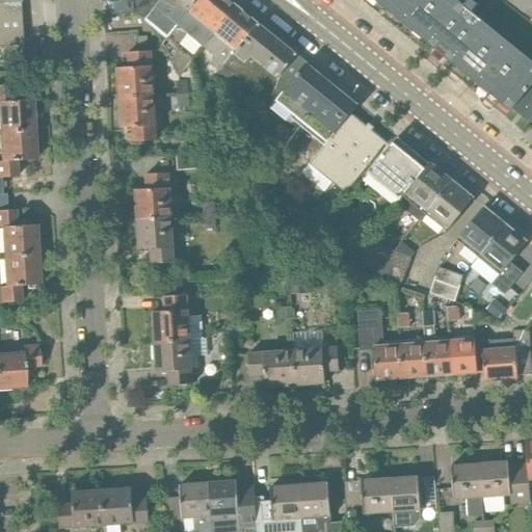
[(0,0),(0,47),(23,47),(20,0),(0,0)]
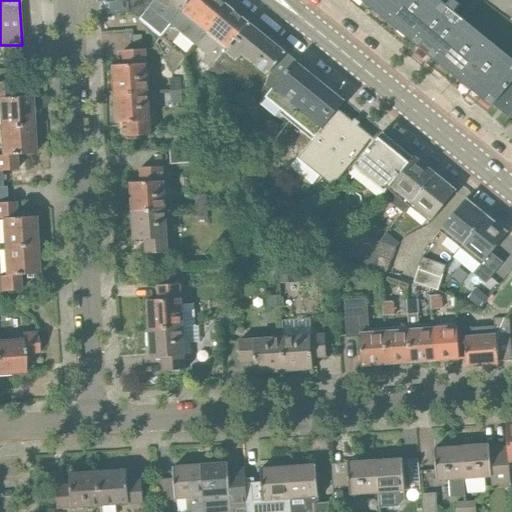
[(99,0),(100,2),(106,2),(107,14),(146,12),(155,0),(99,0)]
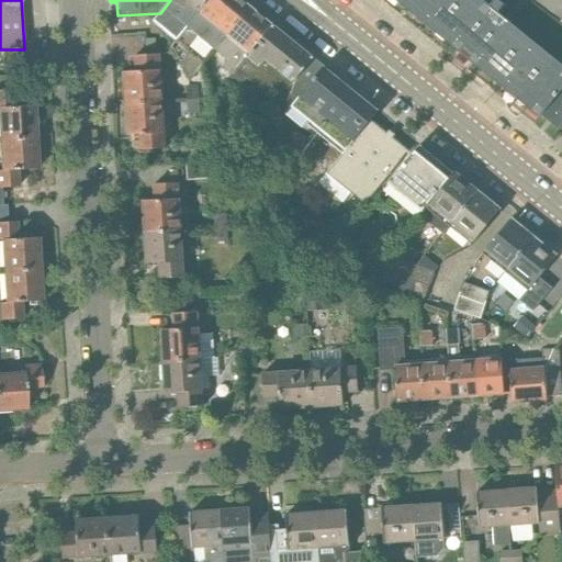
[(170,0),(160,13),(153,22),(177,42),(211,0),(170,0)]
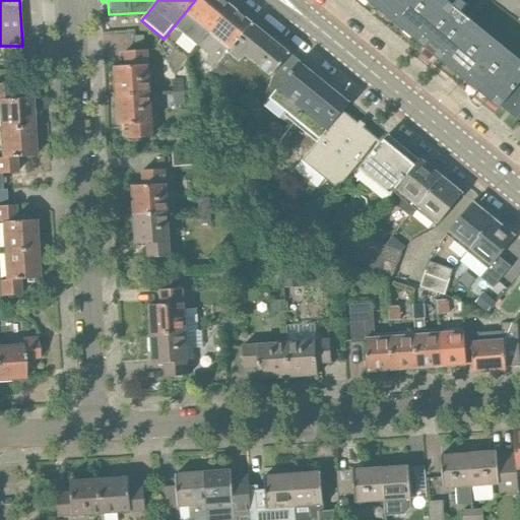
[(224,0),(195,0),(164,39),(175,48),(168,57),(176,71),(198,44),(231,4),(224,0)]
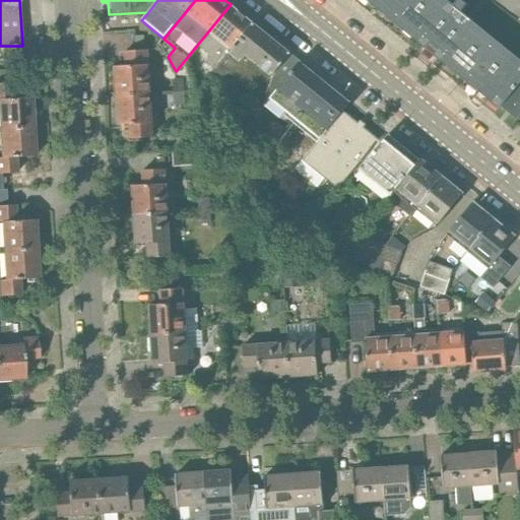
[(519,66),(438,0),(371,0),(370,2),(383,13),(386,9),(394,16),(391,20),(403,30),(406,26),(415,34),(412,38),(426,48),(429,44),(438,52),(435,55),(447,65),(450,61),(459,69),(456,72),(468,82),(471,79),(479,86),(476,89),(490,100),(493,96),(502,104),(498,109),(499,109),(501,106),(517,119),(519,115),(519,66)]
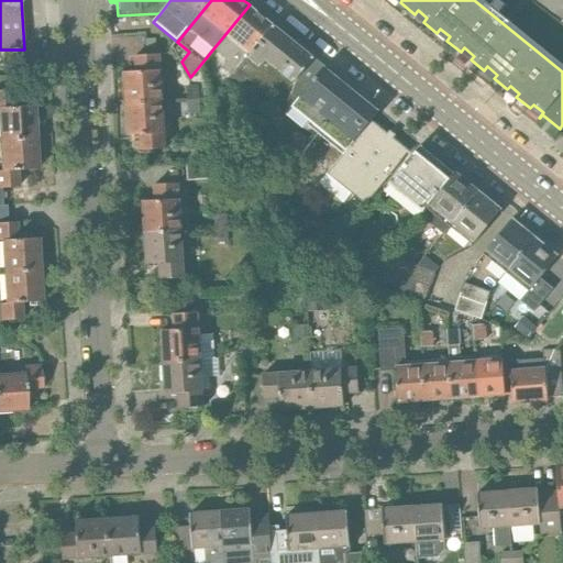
[(250,4),(214,47),(230,59),(224,67),(233,74),(274,24),(250,4)]
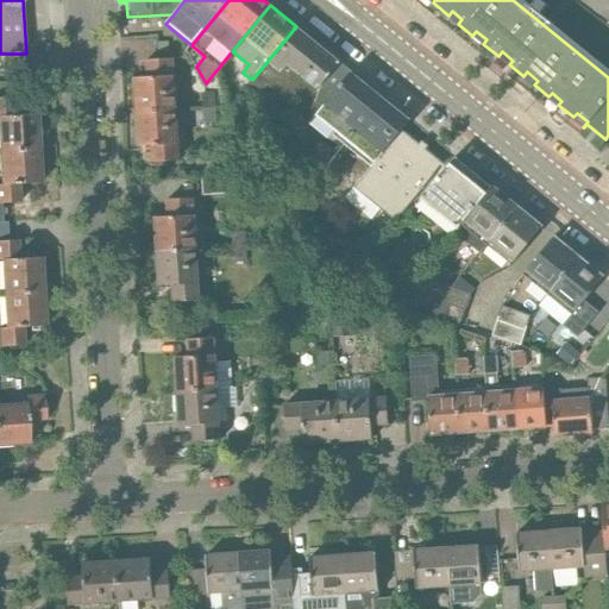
[(296,26),(252,80),(239,95),(246,102),(253,94),(258,98),(269,85),(313,120),(314,119),(352,71),(296,26)]
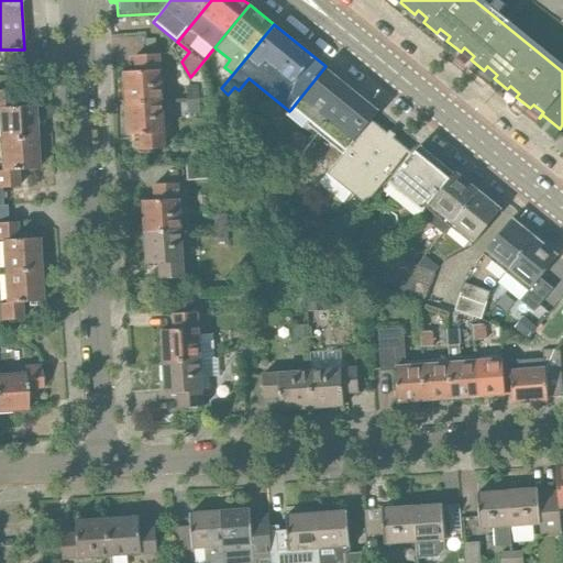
[(127,103),(163,102),(159,54),(135,56),(136,70),(124,72),(127,103)]
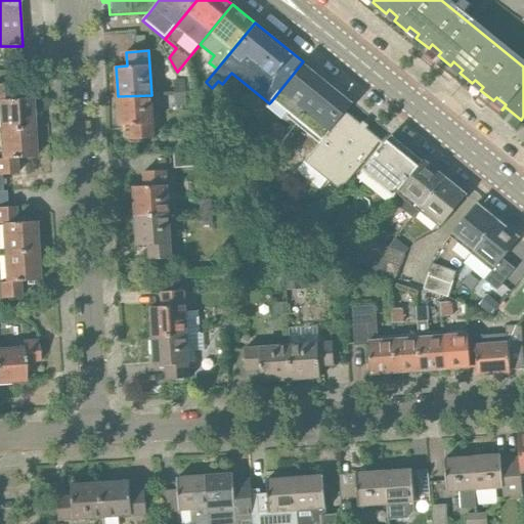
[(298,172),(306,162),(346,112),(353,102),(303,61),(270,102),(298,124),(274,154),(298,172)]
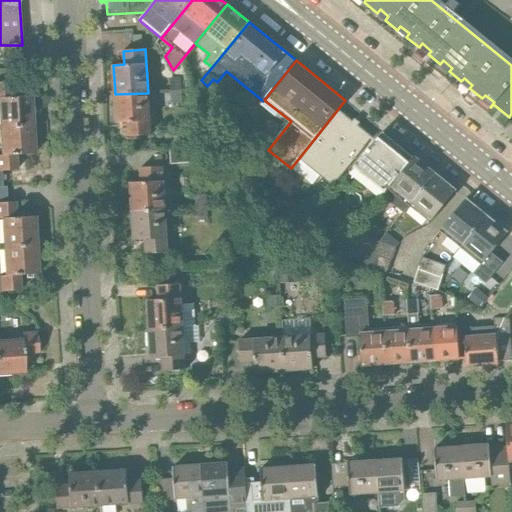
[(171,92),(182,91),(182,78),(171,79),(171,92)]
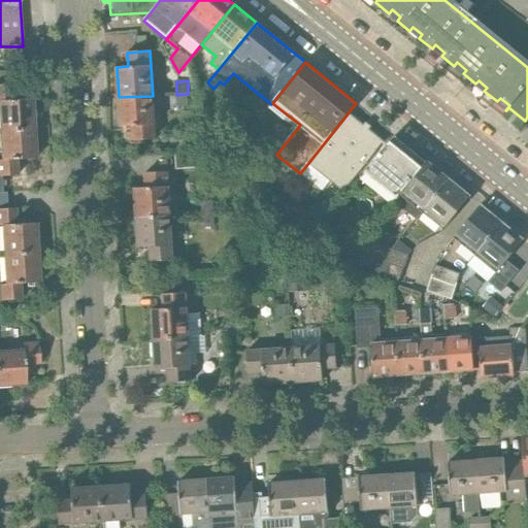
[(2,132),(34,130),(32,99),(14,100),(13,85),(0,85),(0,102),(0,103),(2,132)]
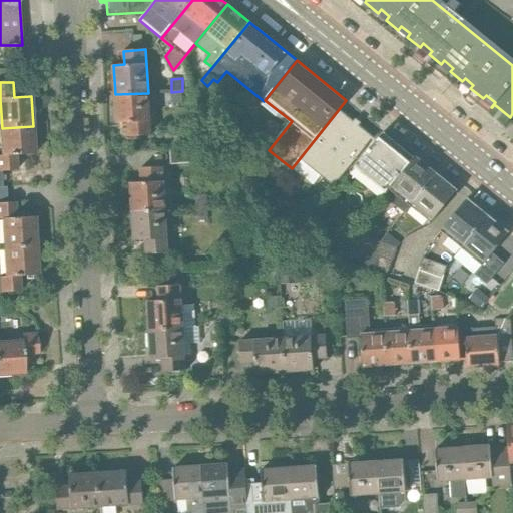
[(183,105),(182,91),(171,92),(172,105),(183,105)]
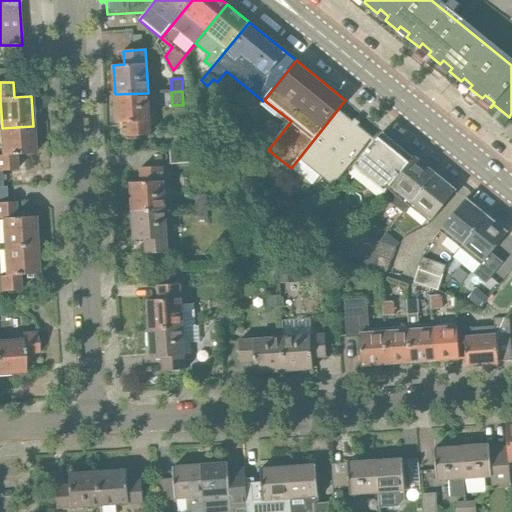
[(148,93),(115,94),(117,123),(128,122),(129,137),(151,135),(148,93)]
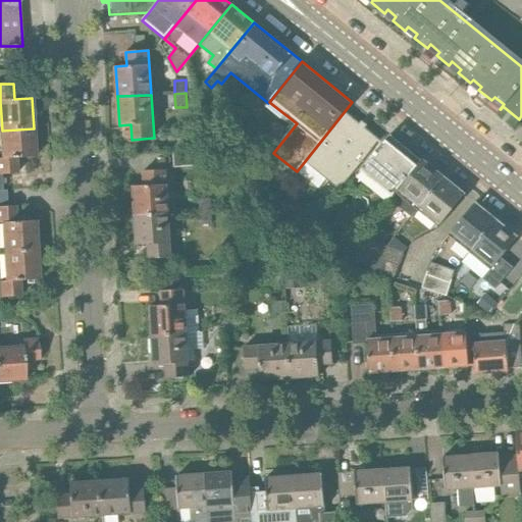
[(343,193),(357,174),(383,143),(345,111),(305,161),(343,193)]
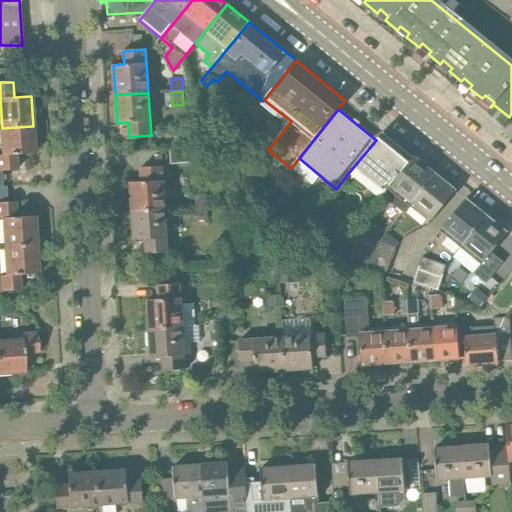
[(0,187),(3,187),(2,171),(18,170),(17,155),(35,153),(33,126),(2,128),(3,153),(0,152),(0,187)]
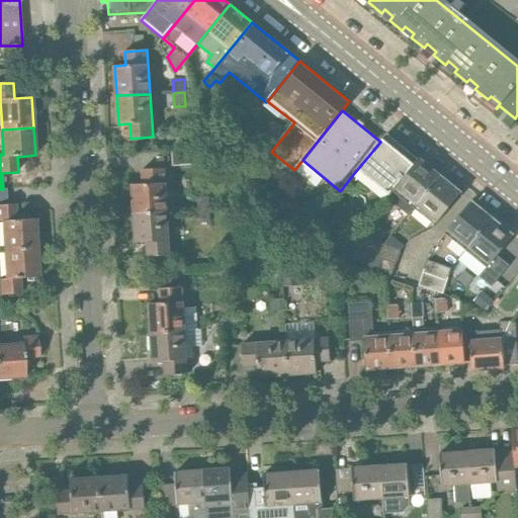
[(387,134),(380,142),(354,173),(386,200),(392,193),(393,194),(397,188),(419,159),(387,134)]
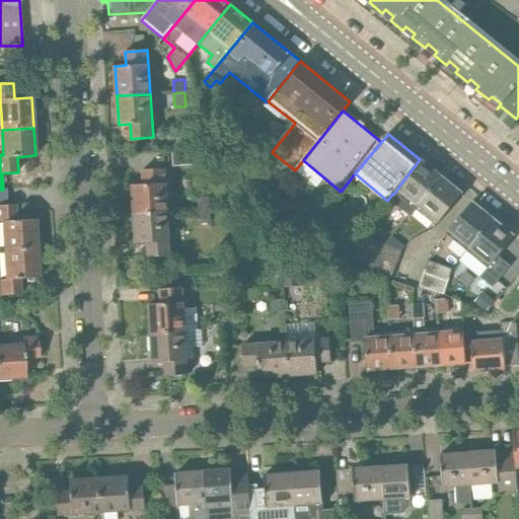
[(173,166),(203,164),(203,151),(172,152),(173,166)]
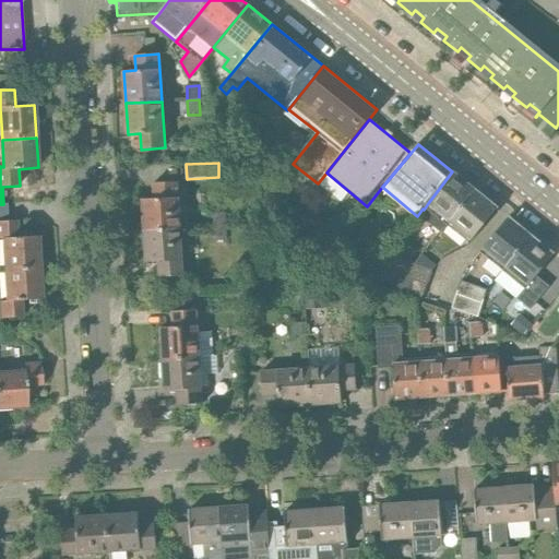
[(452,171),(428,203),(451,222),(476,191),(452,171)]
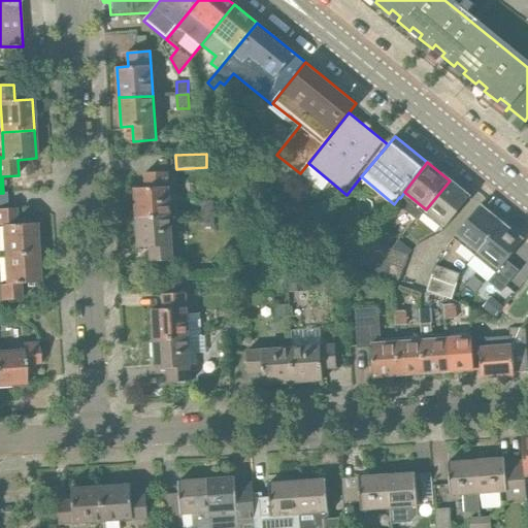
[(136,218),(170,217),(168,172),(145,173),(146,188),(134,189),(136,218)]
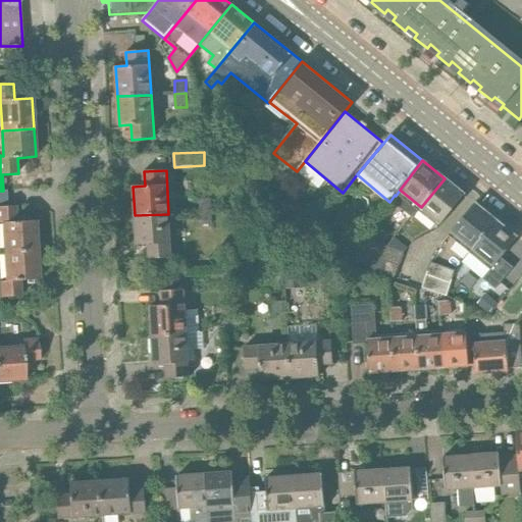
[(445,178),(421,207),(440,223),(465,195),(445,178)]
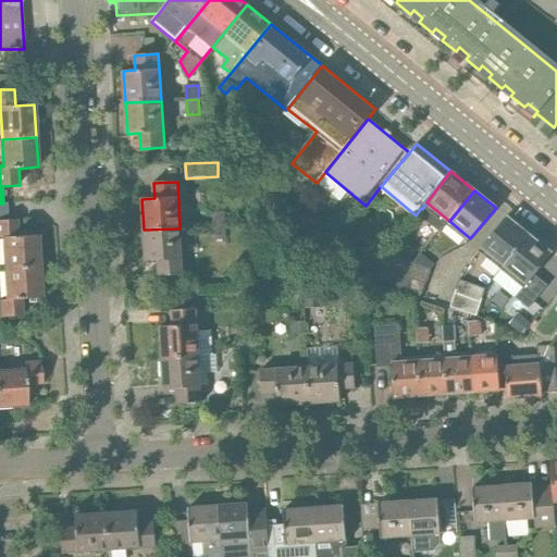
[(212,212),(213,226),(226,225),(225,212),(212,212)]
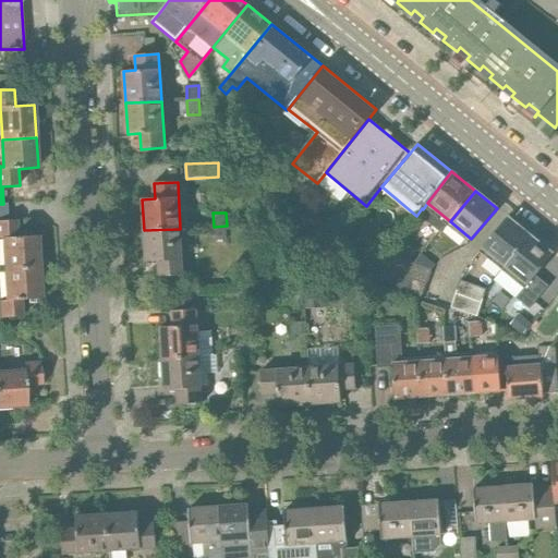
[(483,247),(506,266),(531,235),(508,217),(483,247)]
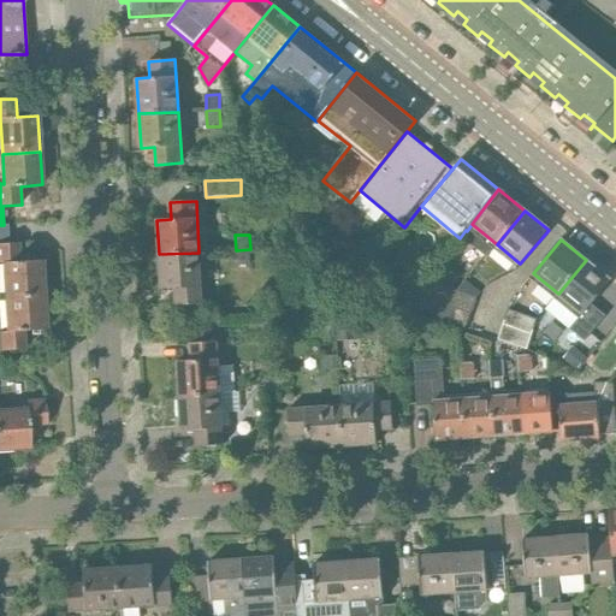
[(18,243),(0,243),(0,264),(3,264),(5,297),(43,295),(41,260),(19,261),(18,243)]
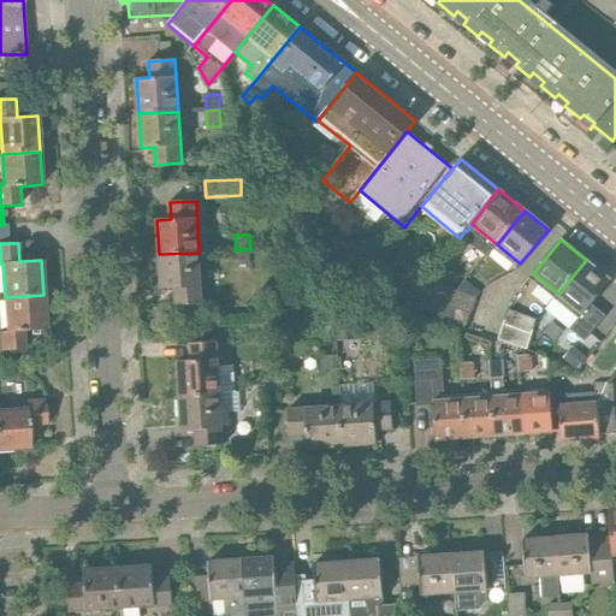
[(250,249),(236,250),(236,265),(250,265),(250,249)]
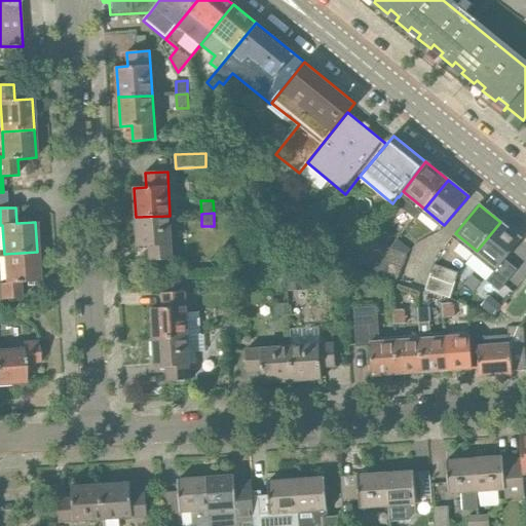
[(170,216),(136,217),(138,247),(149,246),(150,261),(173,260),(170,216)]
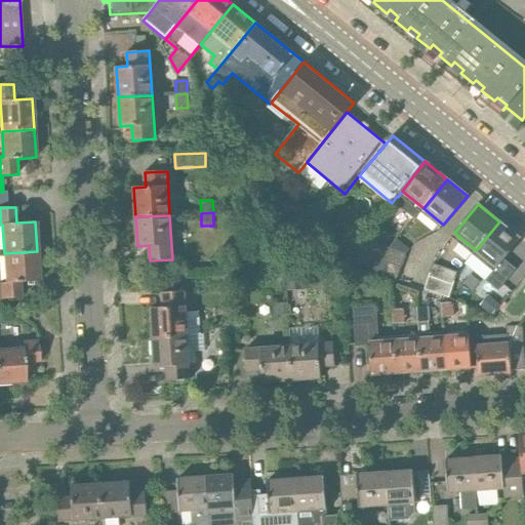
[(499,221),(476,250),(497,268),(488,279),(499,287),(511,273),(499,264),(520,239),(499,221)]
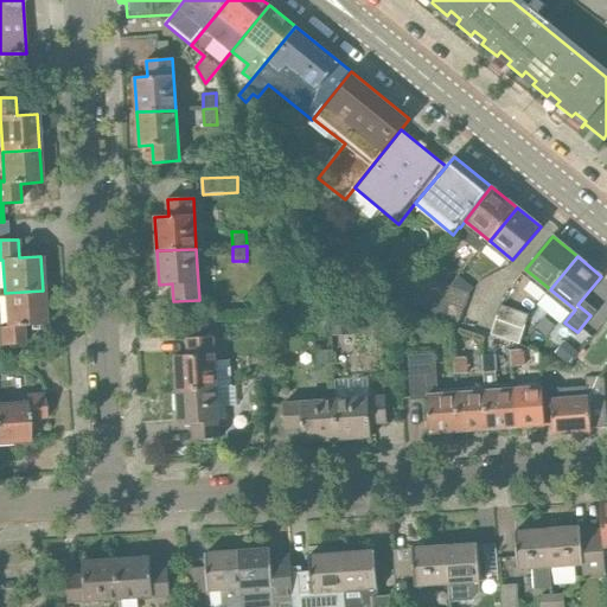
[(465,308),(470,293),(449,288),(443,286),(438,299),(465,308)]
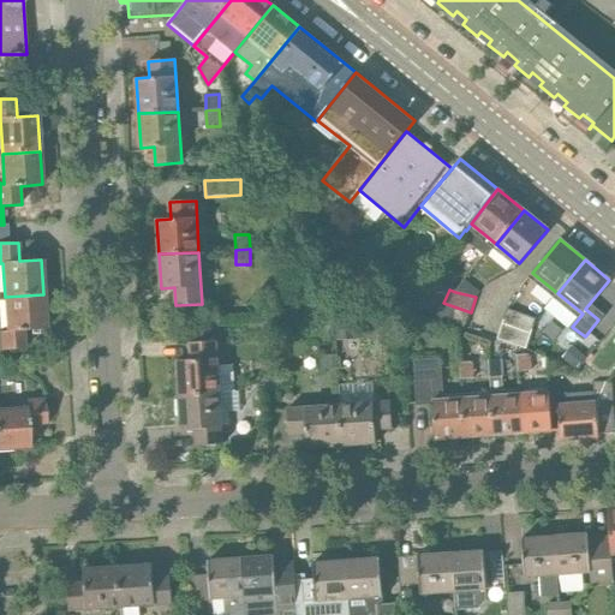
[(43,294),(5,297),(6,330),(0,329),(0,348),(24,347),(23,330),(46,329),(43,294)]
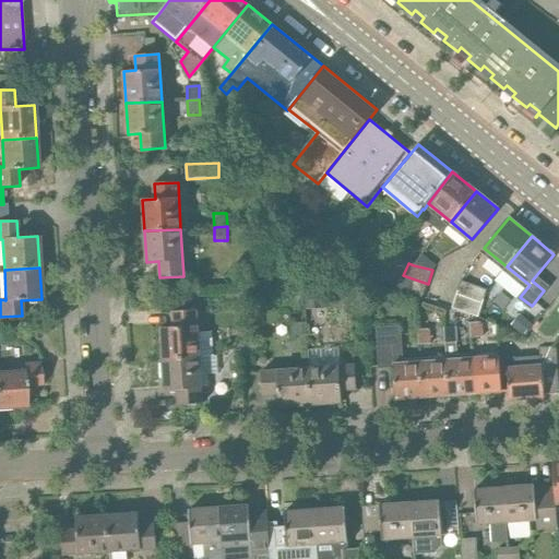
[(424,298),(428,284),(403,275),(399,288),(424,298)]
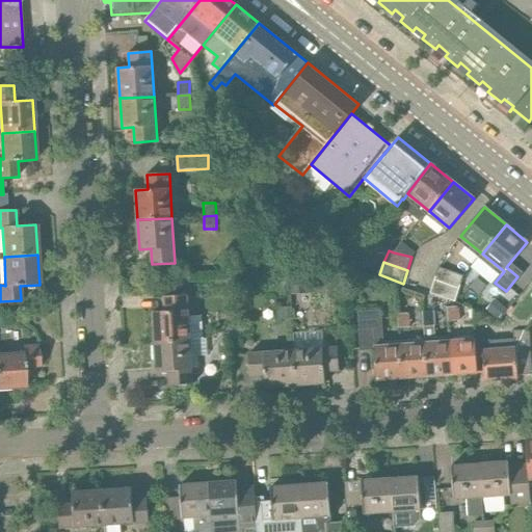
[(292,295),(308,294),(307,266),(290,267),(292,295)]
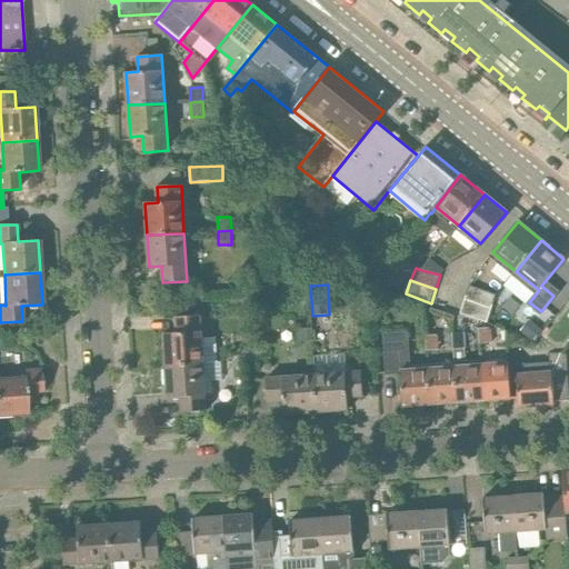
[(497,296),(469,286),(465,300),(491,309),(497,296)]
